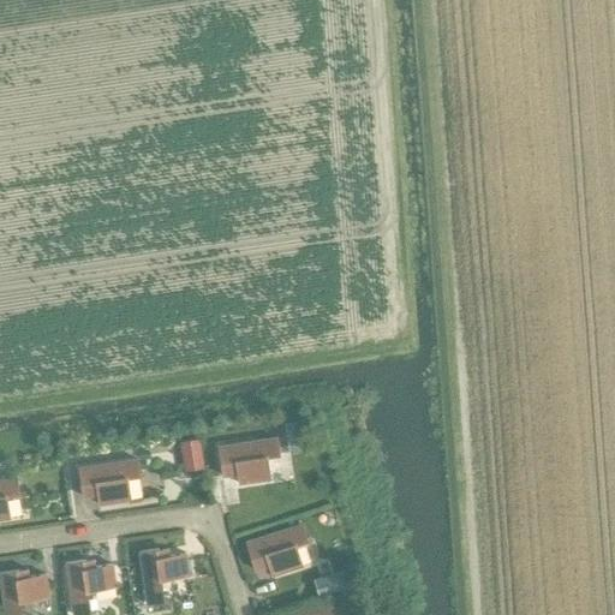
[(287,423),(290,437),(305,435),(303,421),(287,423)]
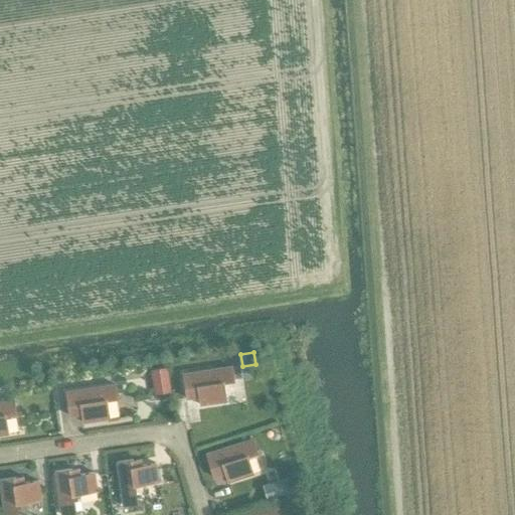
[(232,366),(183,374),(187,398),(198,396),(200,404),(226,401),(223,382),(234,381),(232,366)]
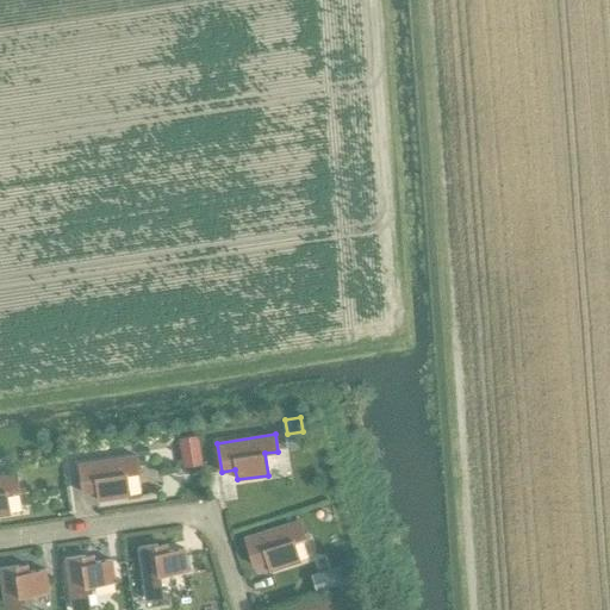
[(197,435),(182,437),(184,453),(198,452),(197,435)]
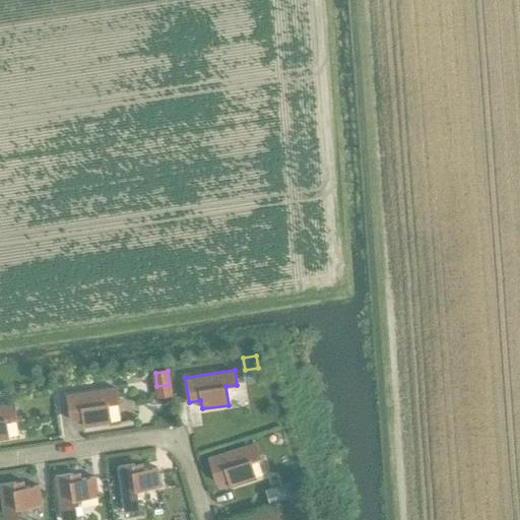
[(116,388),(67,395),(70,419),(82,418),(83,427),(111,423),(108,404),(119,402),(116,388)]
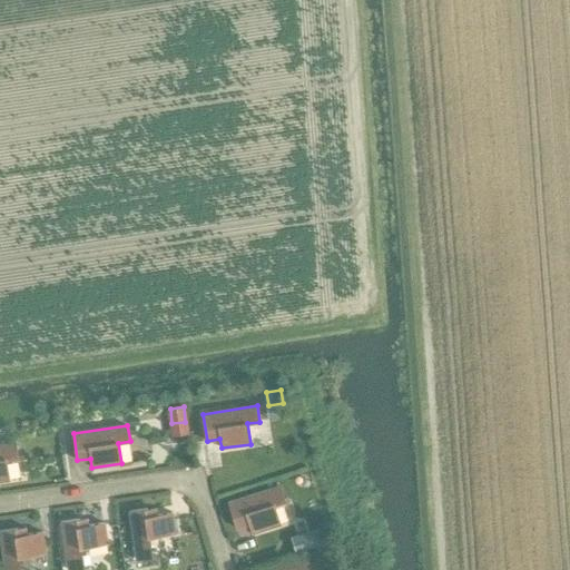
[(16,442),(0,444),(0,481),(9,480),(6,460),(18,458),(16,442)]
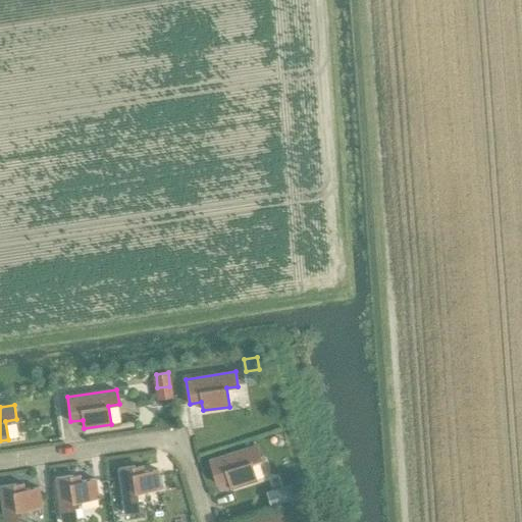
[(257,446),(209,460),(216,484),(228,480),(230,488),(257,480),(251,462),(261,459),(257,446)]
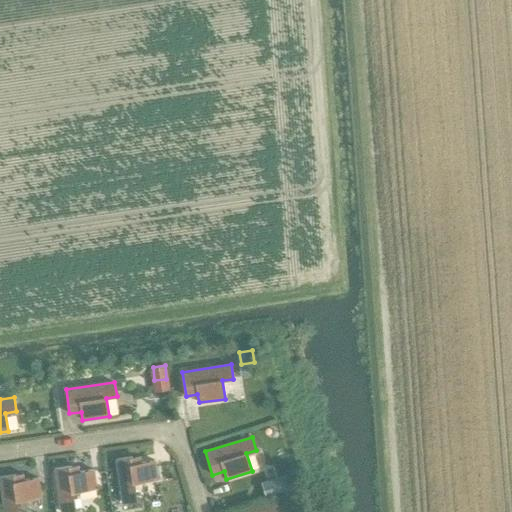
[(132,457),(115,460),(123,503),(137,501),(134,482),(158,479),(155,460),(133,463),(132,457)]
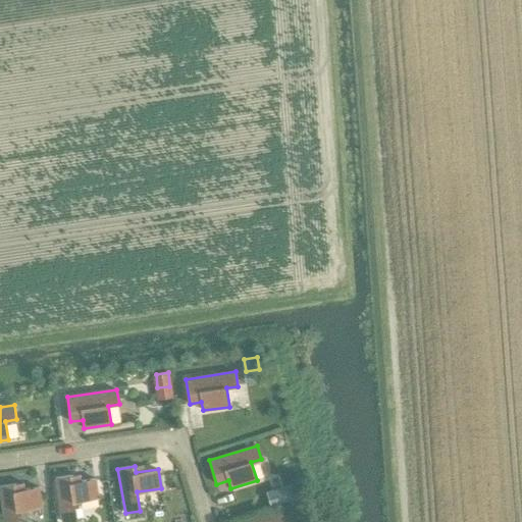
[(98,498),(95,479),(73,482),(72,475),(56,478),(62,521),(63,521),(76,520),(74,502),(98,498)]
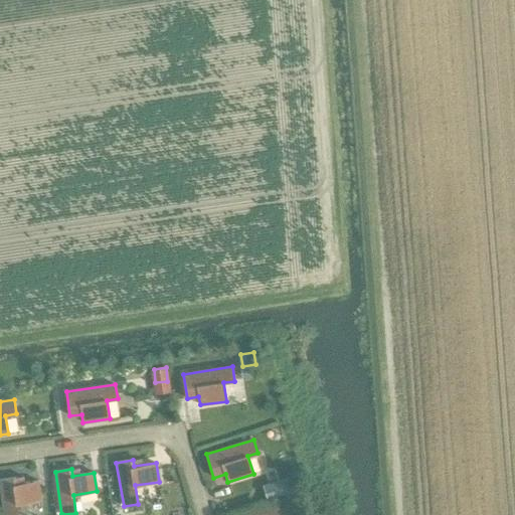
[(16,478),(0,480),(0,483),(4,514),(19,514),(17,503),(41,500),(38,481),(17,484),(16,478)]
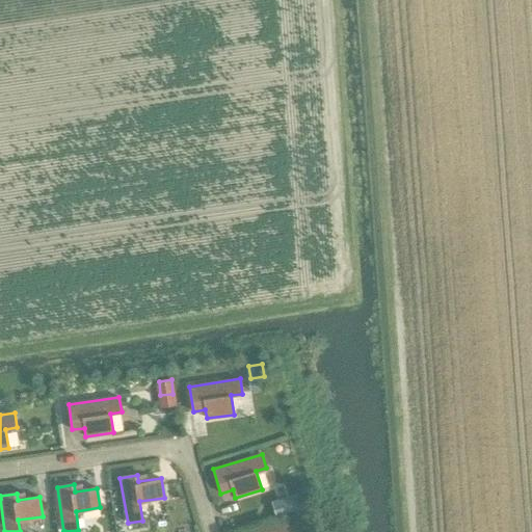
[(302,495),(292,497),(297,513),(307,510),(302,495)]
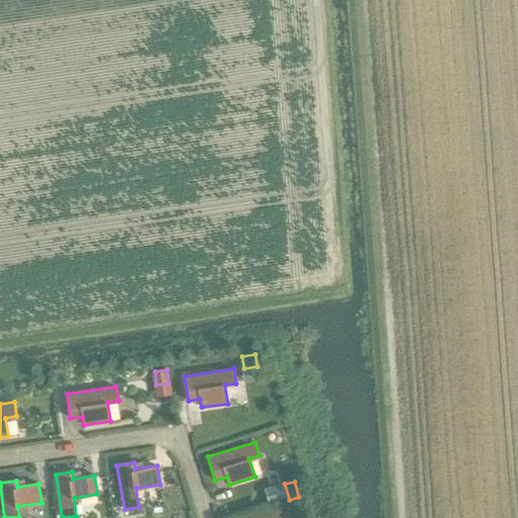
[(274,485),(265,488),(269,503),(279,500),(274,485)]
